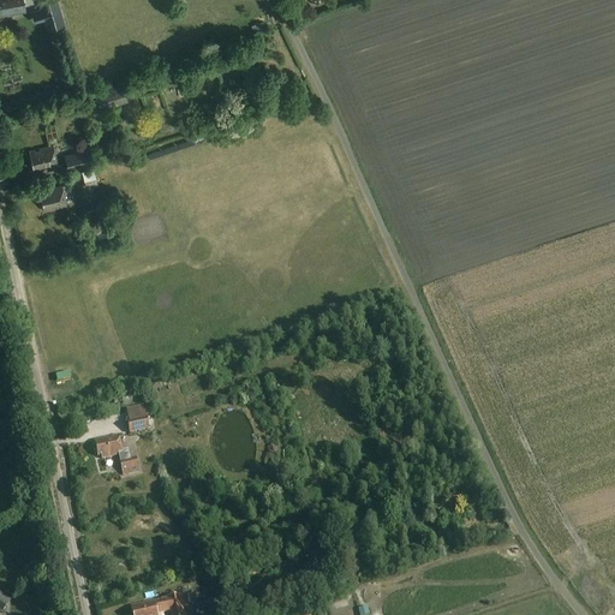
[(27,11),(24,0),(0,0),(0,9),(1,13),(15,11),(15,13),(27,11)]
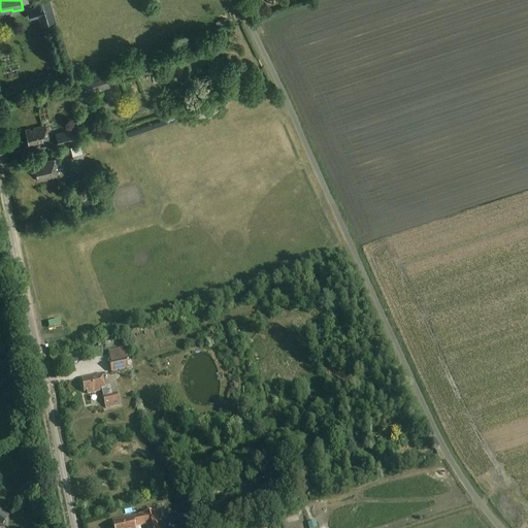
[(48,0),(33,0),(41,27),(56,23),(48,0)]
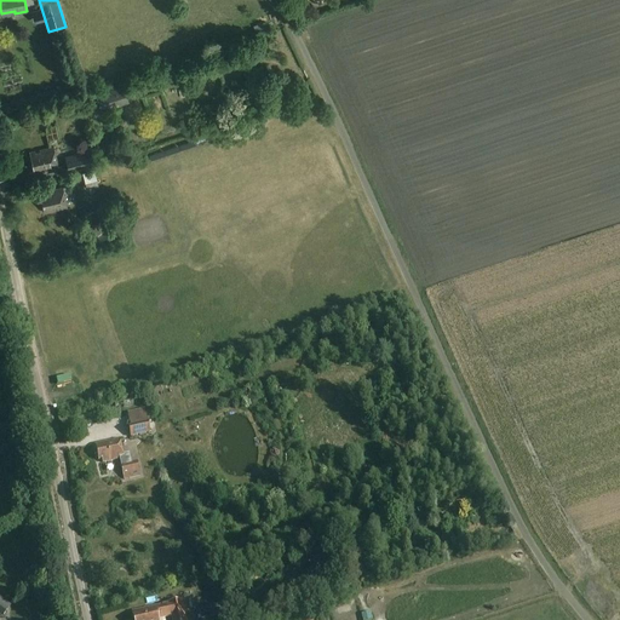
[(101,113),(130,103),(124,82),(93,92),(101,113)]
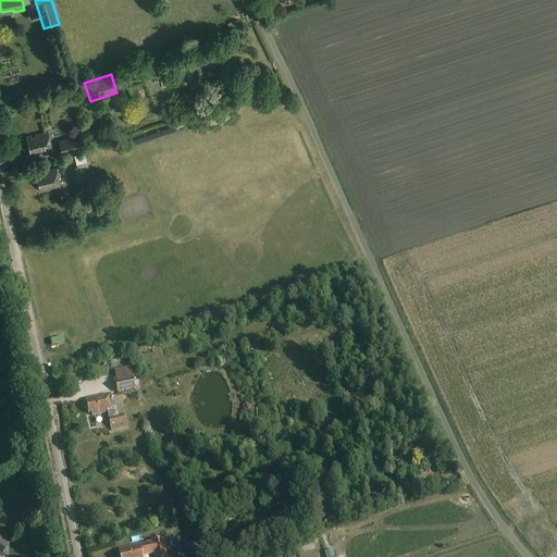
[(52,149),(48,132),(27,137),(32,155),(52,149)]
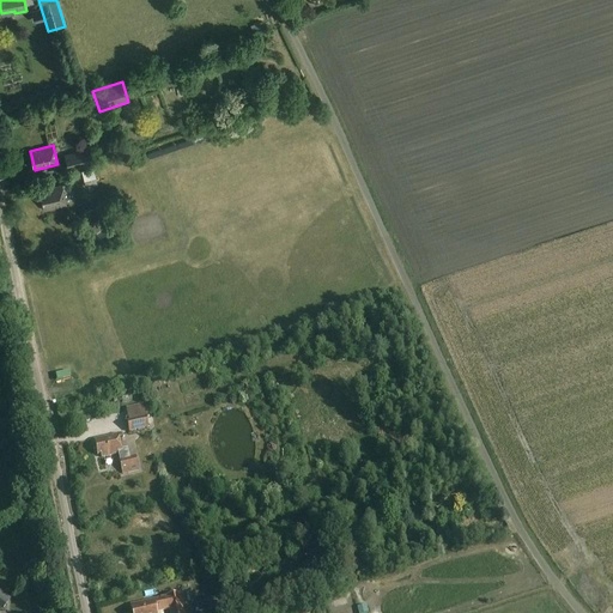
[(92,163),(89,150),(65,156),(68,169),(92,163)]
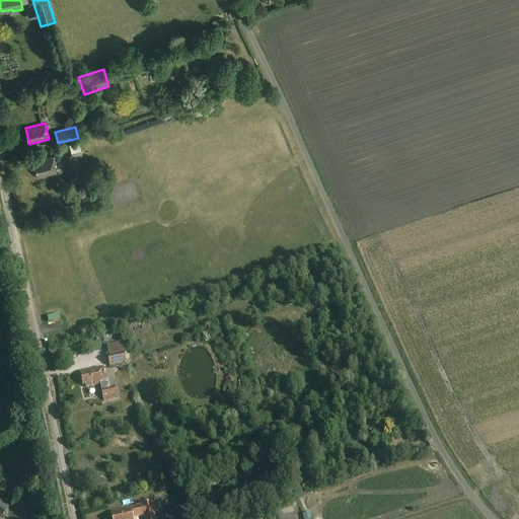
[(71,159),(80,156),(77,146),(68,149),(71,159)]
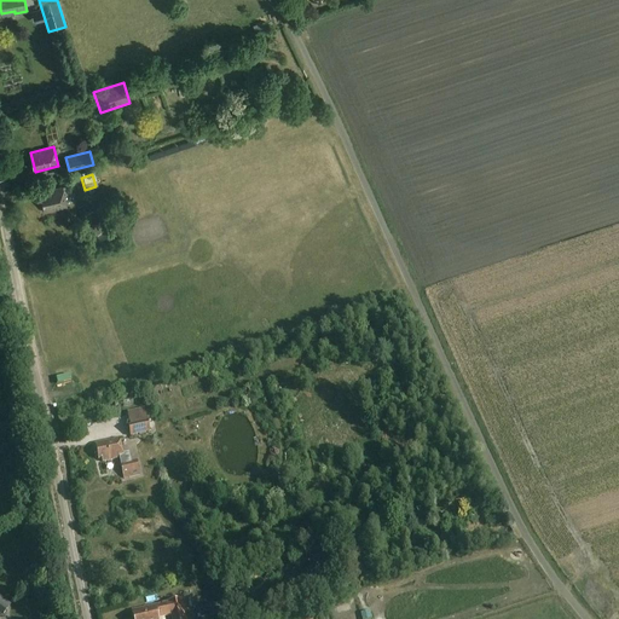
[(67,207),(62,187),(40,192),(44,212),(67,207)]
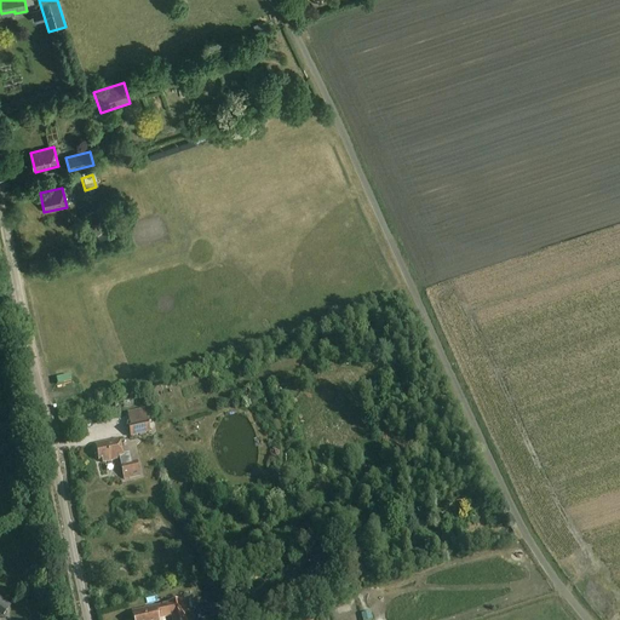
[(149,434),(147,422),(127,425),(130,437),(149,434)]
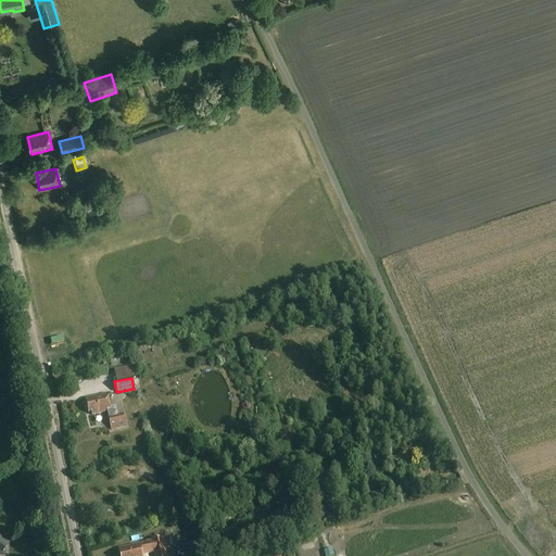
[(110,408),(106,393),(85,399),(88,412),(91,412),(92,415),(108,412),(111,429),(125,426),(122,413),(117,414),(115,406),(110,408)]
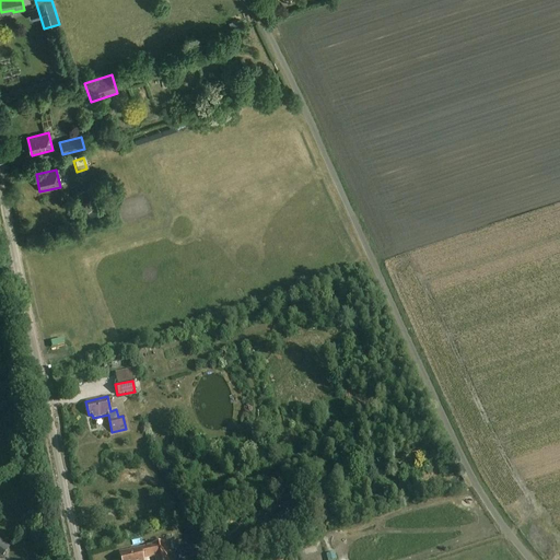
[(513,509),(506,512),(511,522),(517,518),(513,509)]
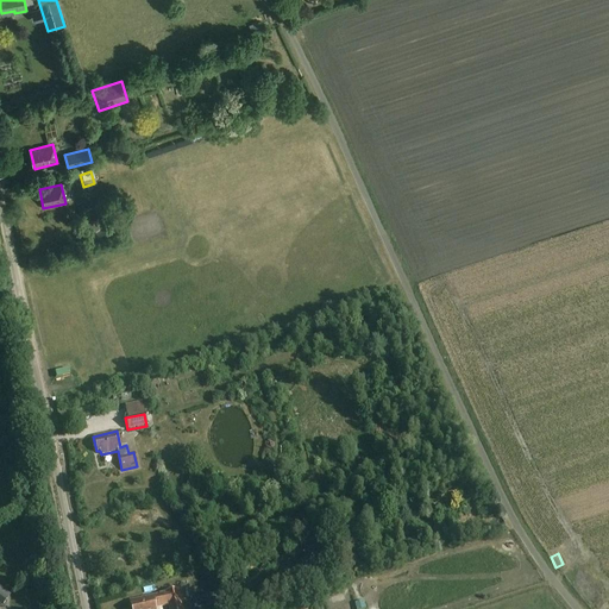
[(154,608),(165,606),(167,608),(181,608),(176,589),(163,592),(163,594),(159,595),(159,594),(151,595),(151,596),(130,601),(131,608),(154,608)]
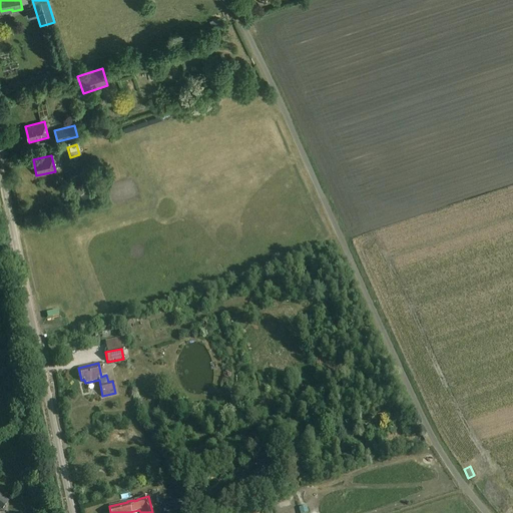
[(187,508),(186,499),(165,504),(166,512),(187,508)]
